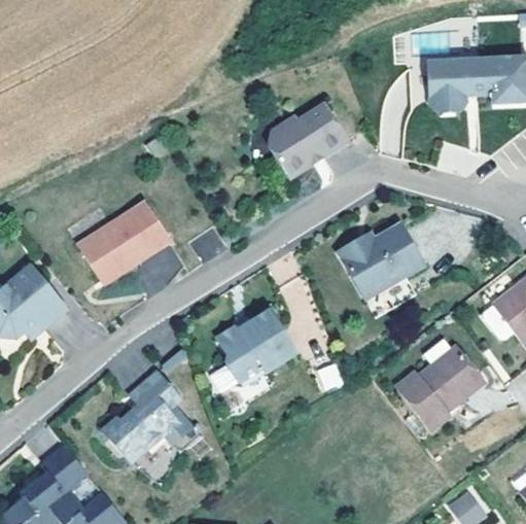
[(525,56),(426,58),(427,98),(437,103),(458,104),(465,97),(464,94),(490,93),(490,103),(525,102),(525,56)]
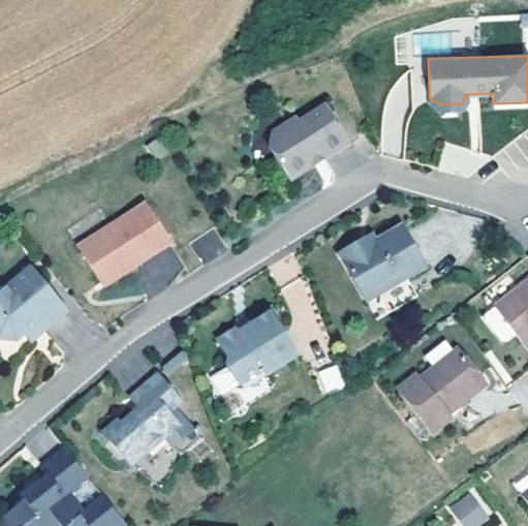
[(321,159),(348,145),(327,104),(299,120),(297,116),(272,129),(277,138),(268,144),(287,179),(311,165),(309,161),(319,155),(321,159)]
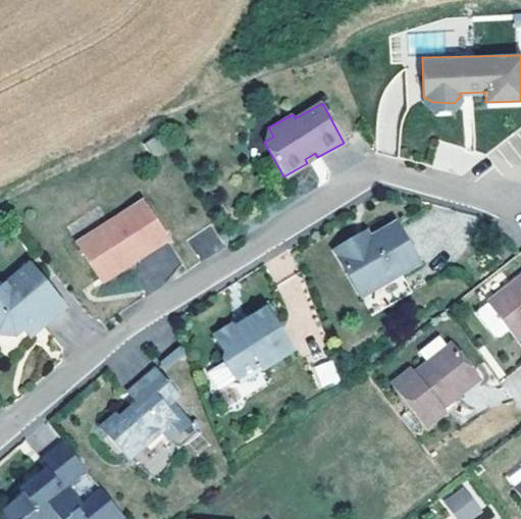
[(305,159),(307,163),(317,157),(315,153),(305,159)]
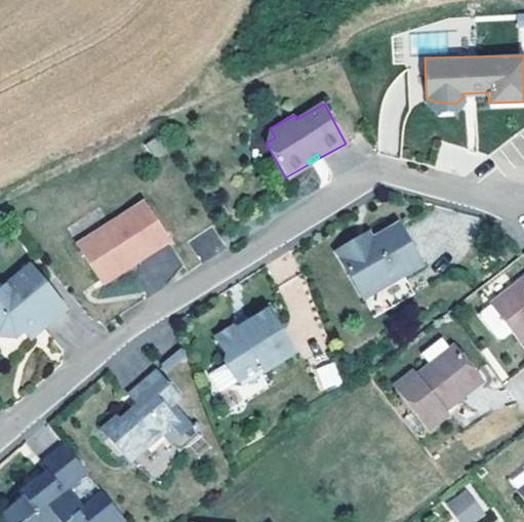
[(135,263),(170,242),(147,202),(79,243),(101,279),(133,258),(135,263)]
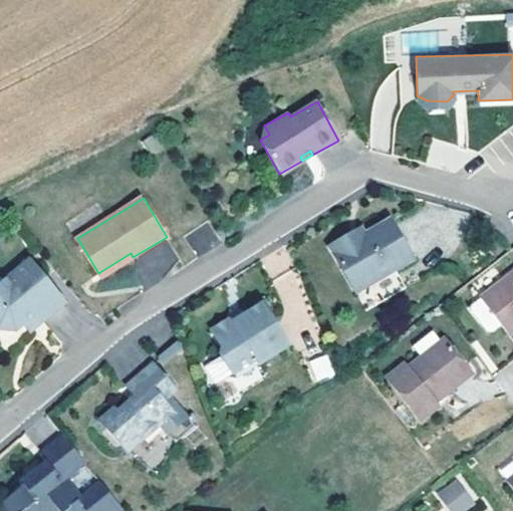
[(345,234),(325,245),(335,263),(361,309),(401,287),(391,269),(409,259),(387,219),(360,233),(349,240),(345,234)]
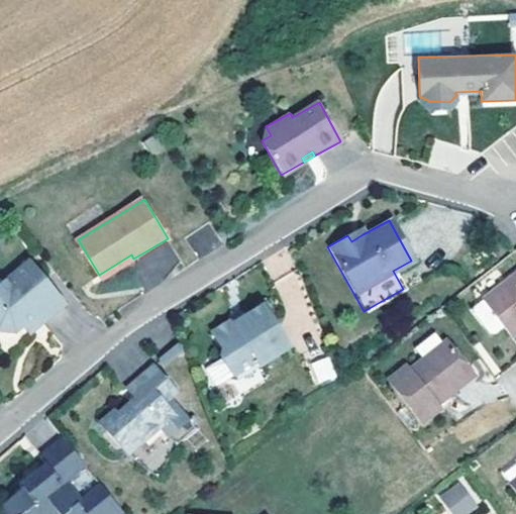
[(358,228),(347,235),(351,241),(363,234),(358,228)]
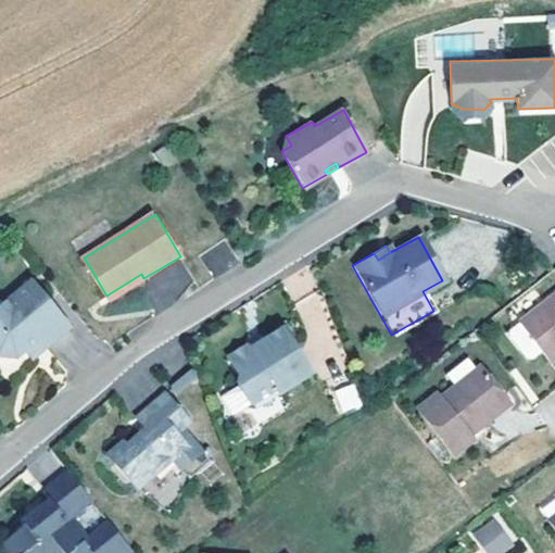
[(106,296),(109,300),(143,278),(141,274),(106,296)]
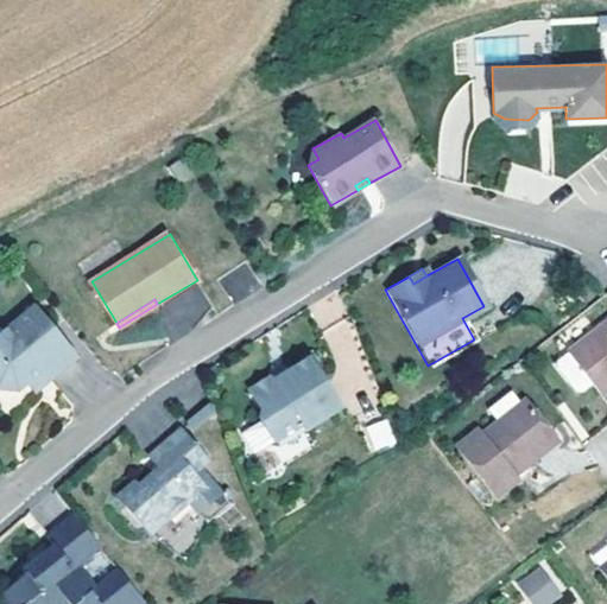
[(40,368),(49,377),(76,355),(33,303),(0,330),(0,386),(17,388),(25,381),(40,368)]
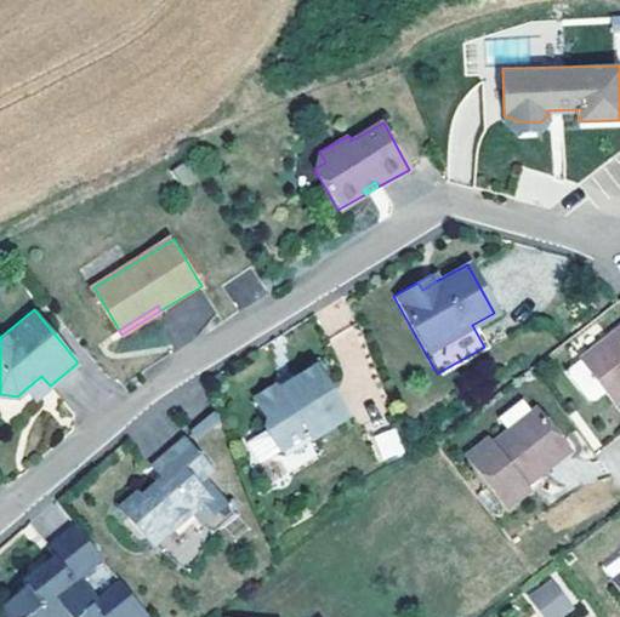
[(619,330),(569,367),(569,373),(589,401),(595,401),(607,393),(614,404),(619,399),(619,330)]
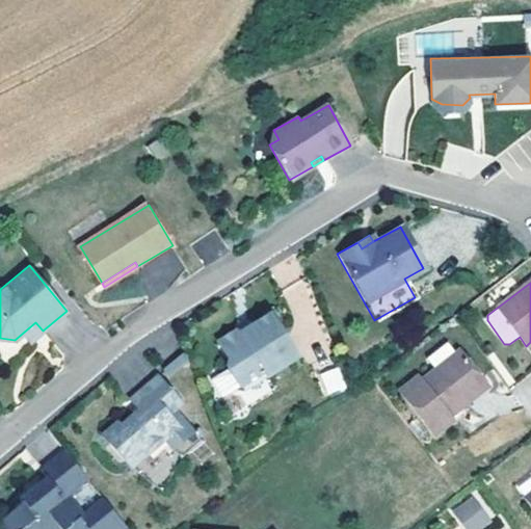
[(285,334),(271,312),(250,324),(240,331),(234,329),(221,338),(219,345),(229,359),(227,364),(226,365),(239,386),(264,370),(267,375),(293,359),(280,337),(285,334)]
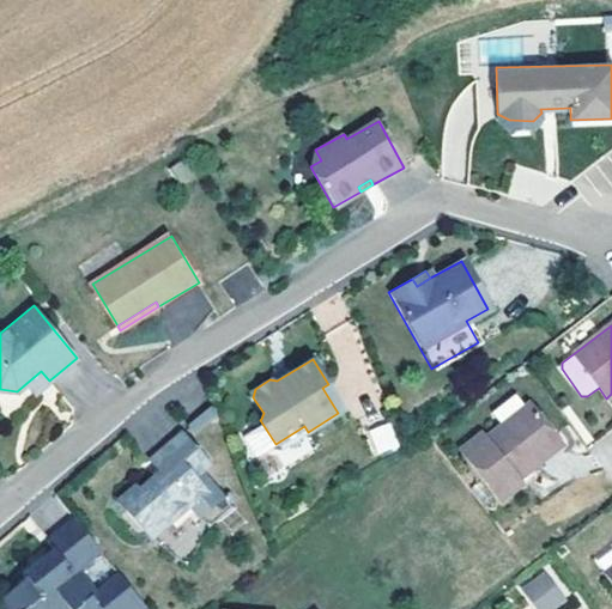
[(286,369),(270,379),(277,381),(289,373),(286,369)]
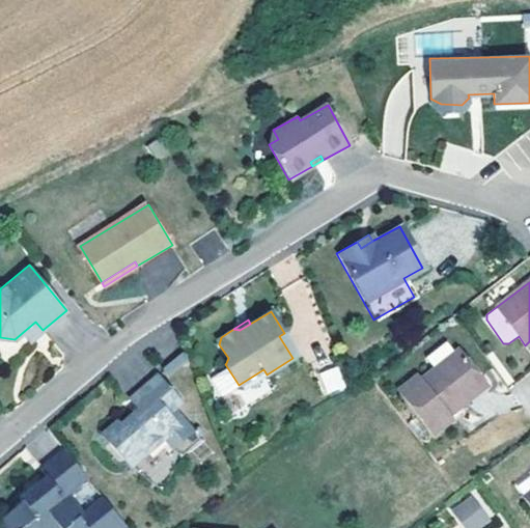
[(22,333),(28,340),(43,330),(35,322),(22,333)]
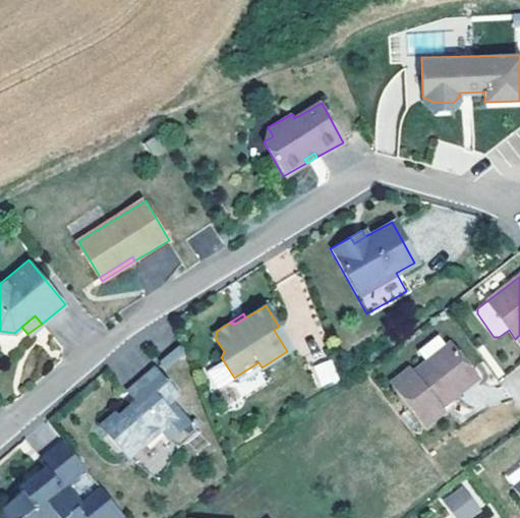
[(274,330),(287,351),(292,348),(279,327),(274,330)]
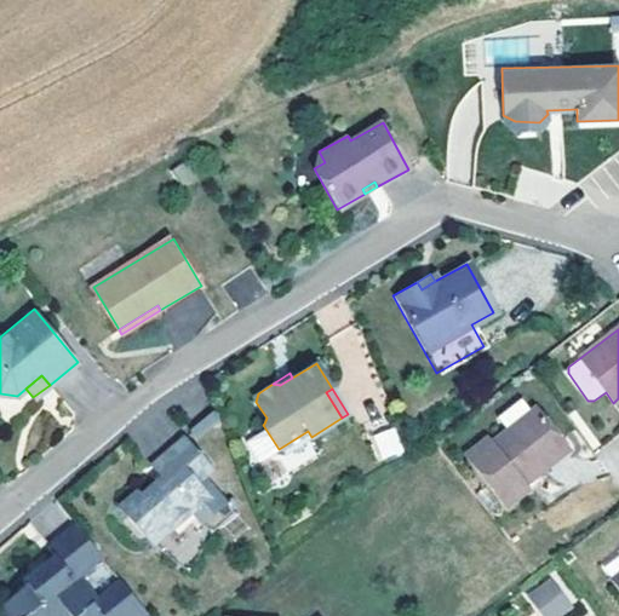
[(483,436),(463,452),(503,505),(525,490),(520,484),(566,450),(534,407),(488,441),(483,436)]
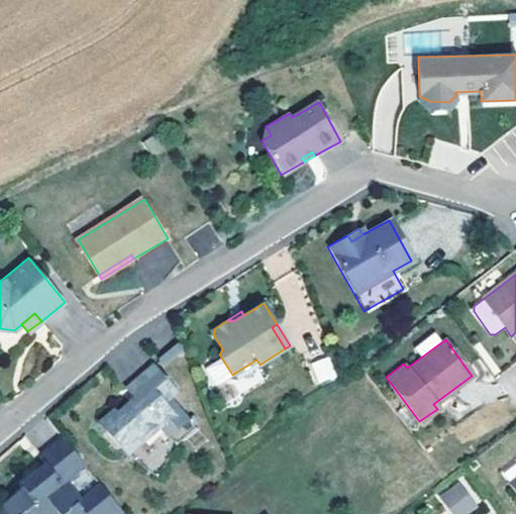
[(315,382),(335,375),(328,352),(307,360),(315,382)]
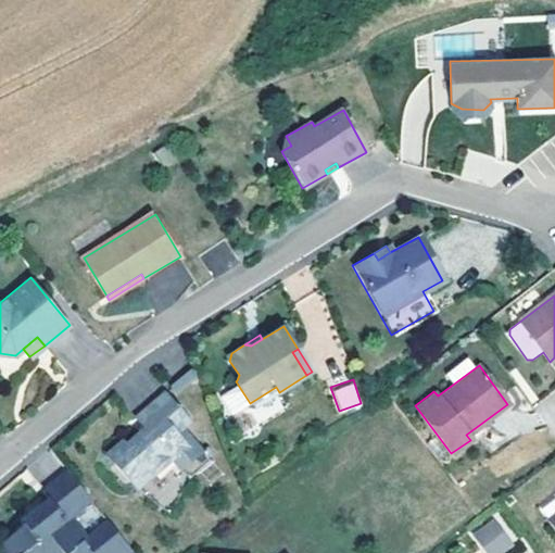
[(125,441),(109,454),(138,490),(175,461),(183,472),(204,454),(186,431),(192,426),(168,394),(139,417),(149,428),(128,445),(125,441)]
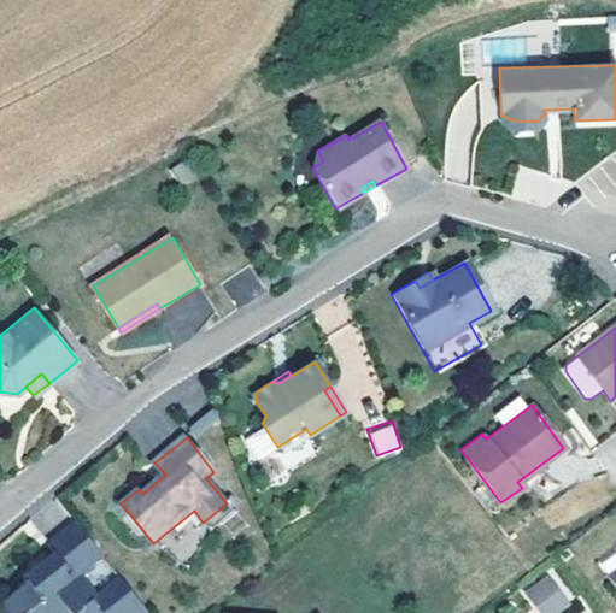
[(203,523),(194,511),(153,543),(187,570),(197,554),(193,548),(235,514),(227,504),(203,523)]
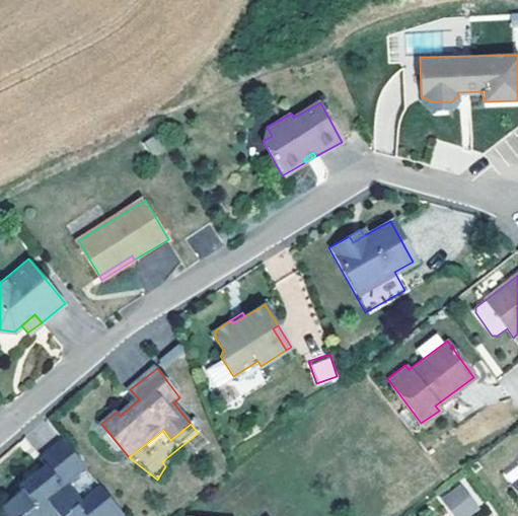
[(62,435),(38,453),(45,462),(27,476),(29,480),(20,487),(0,503),(3,506),(10,515),(116,515),(122,511),(100,484),(80,499),(65,480),(84,463),(62,435)]
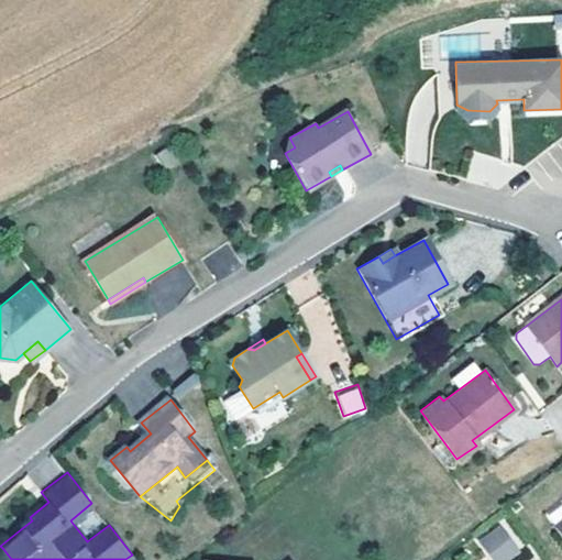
[(32,520),(30,517),(20,525),(22,528),(32,520)]
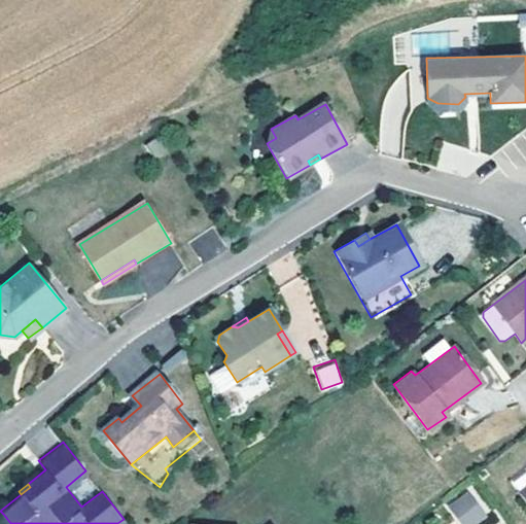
[(446,501),(461,523),(471,523),(487,513),(468,486),(446,501)]
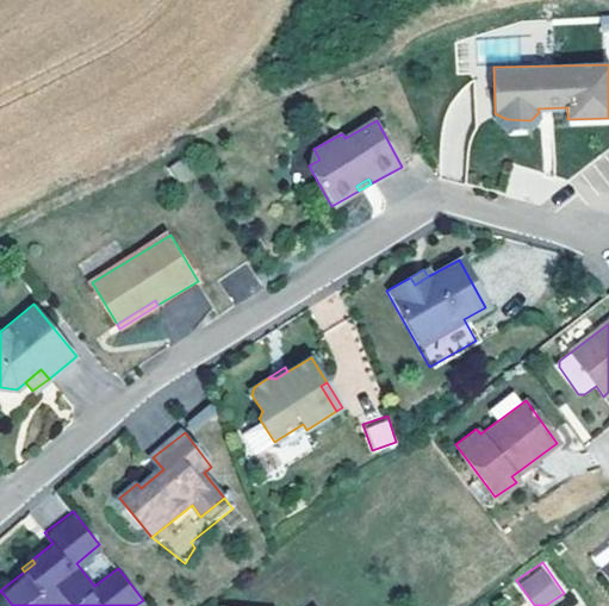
[(12,605),(4,594),(0,598),(0,605),(12,605)]
